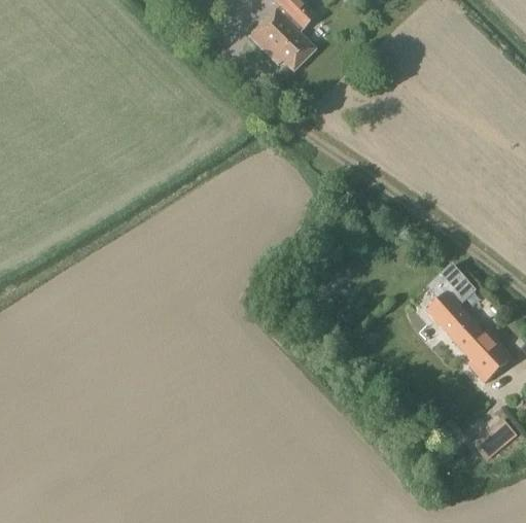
[(293,70),(315,47),(299,31),(316,13),(302,0),(274,0),(278,5),(248,35),(272,58),(277,54),(293,70)]
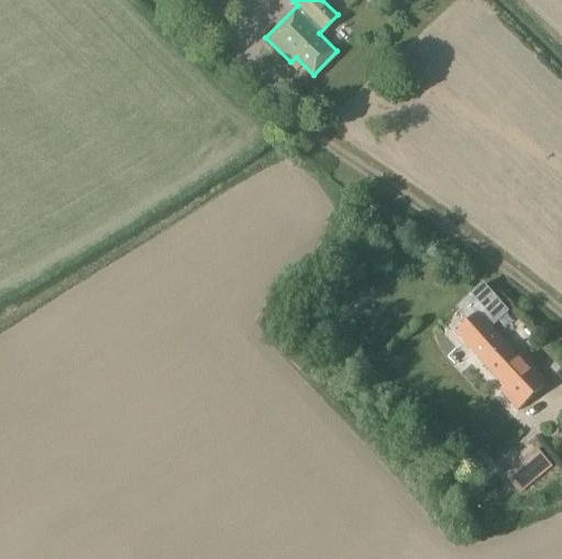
[(515,354),(489,326),(508,308),(482,278),(455,305),(467,318),(453,331),(503,385),(499,388),(517,407),(547,380),(519,350),(515,354)]
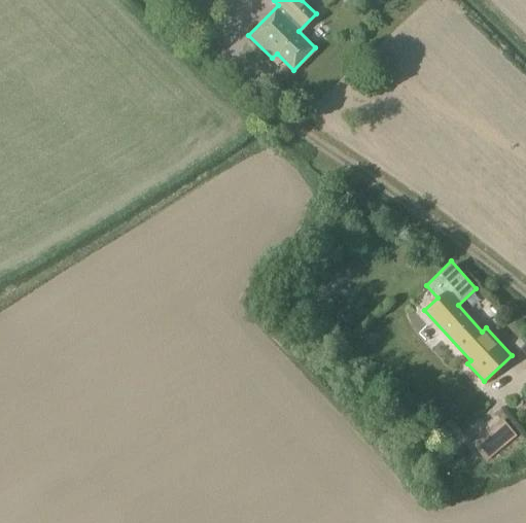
[(511,432),(514,430),(501,416),(472,441),(484,454),(487,451),(490,455),(513,434),(511,432)]
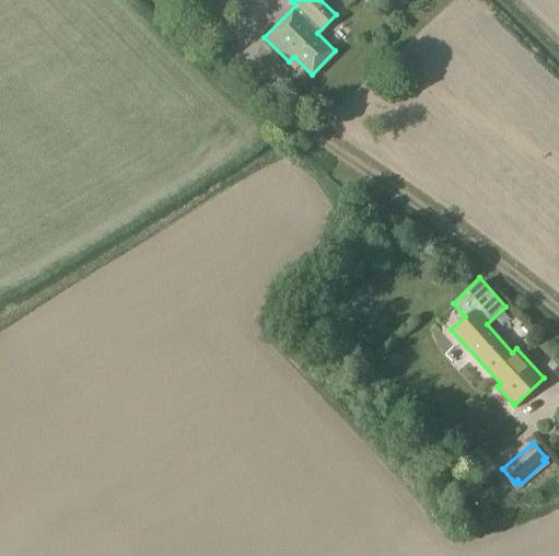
[(476,483),(498,464),(479,443),(458,462),(476,483)]
